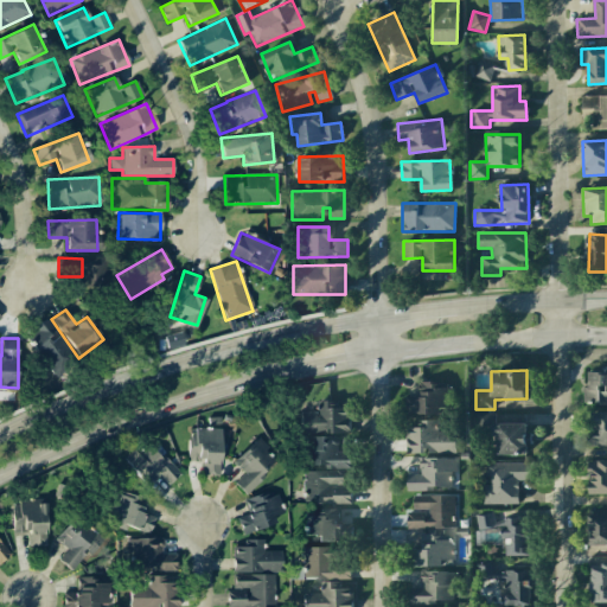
[(606,403),(606,371),(586,371),(585,403),(606,403)]
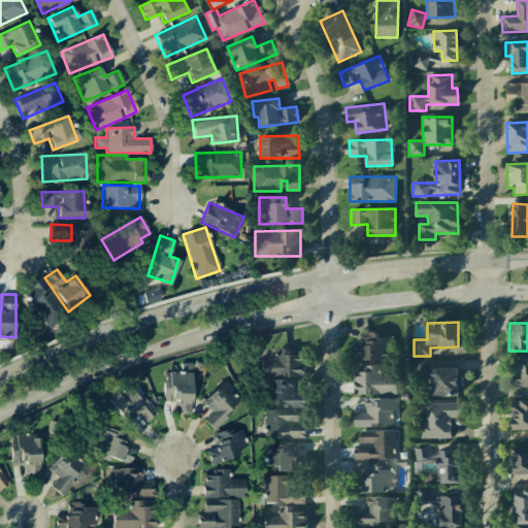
[(353,361),(390,360),(389,332),(364,332),(364,345),(353,345),(353,361)]
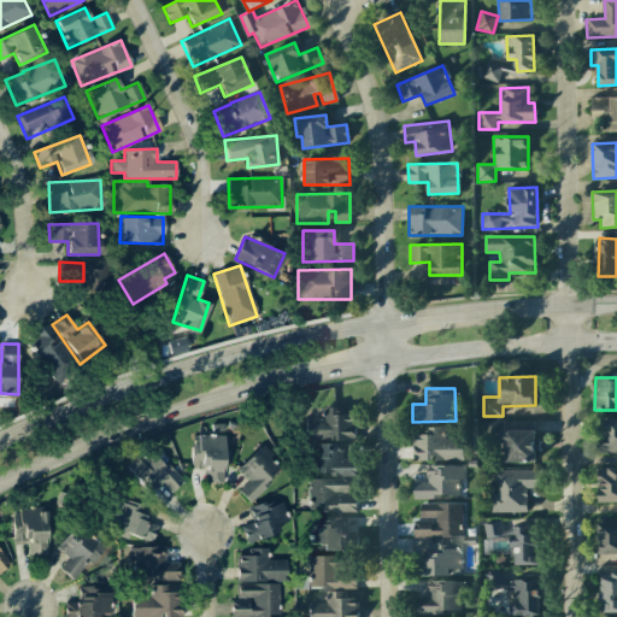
[(344,407),(323,407),(323,418),(306,418),(305,440),(356,441),(356,415),(344,413),(344,407)]
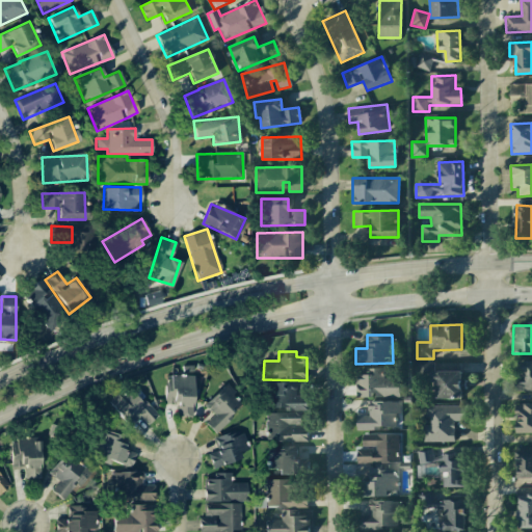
[(436,399),(461,398),(461,389),(463,389),(463,371),(435,371),(434,362),(417,363),(418,380),(435,380),(436,399)]
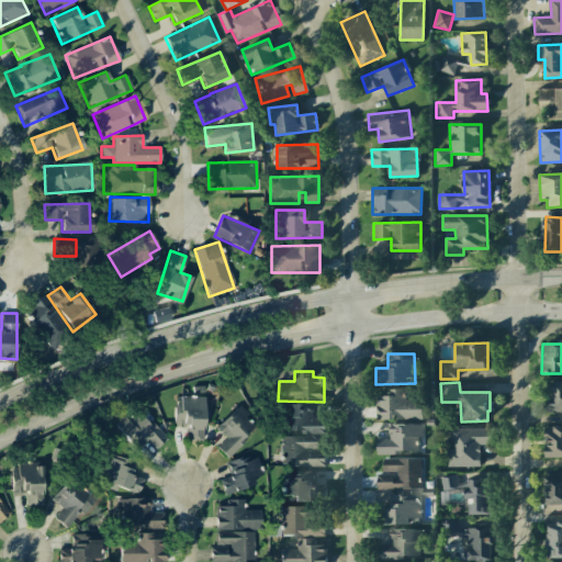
[(561,382),(546,383),(547,414),(561,413),(561,409),(561,408),(561,382)]
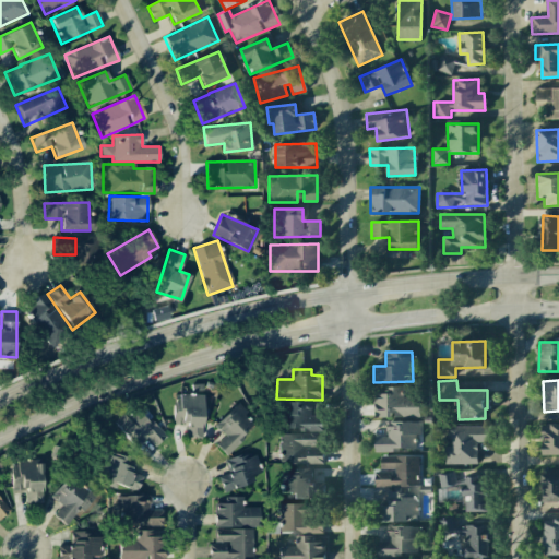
[(419,417),(419,397),(403,397),(403,388),(375,388),(375,417),(419,417)]
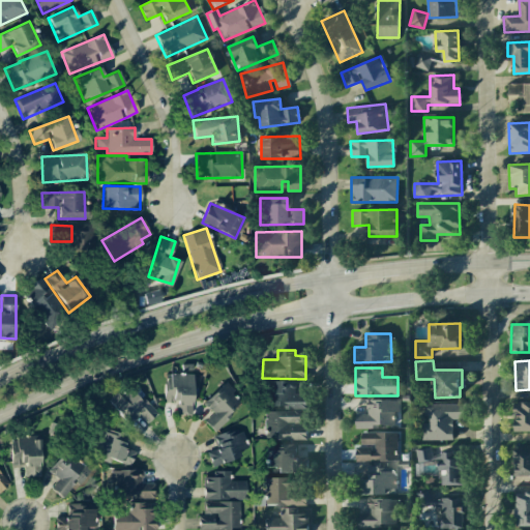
[(192,414),(193,374),(166,373),(165,403),(177,403),(177,414),(192,414)]
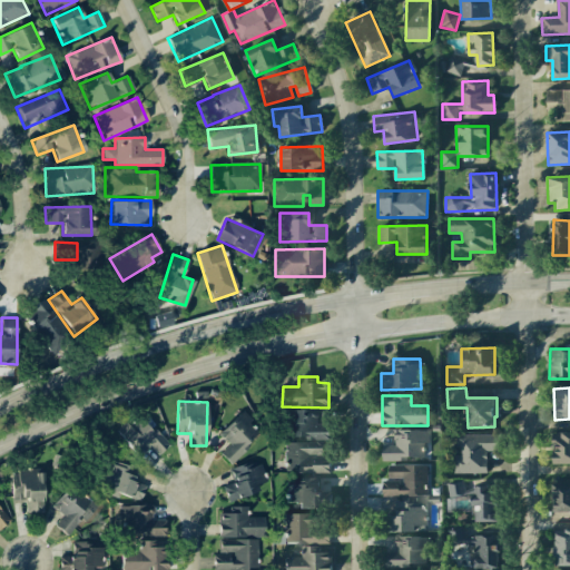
[(328,438),(328,424),(317,424),(316,409),(286,410),(287,439),(328,438)]
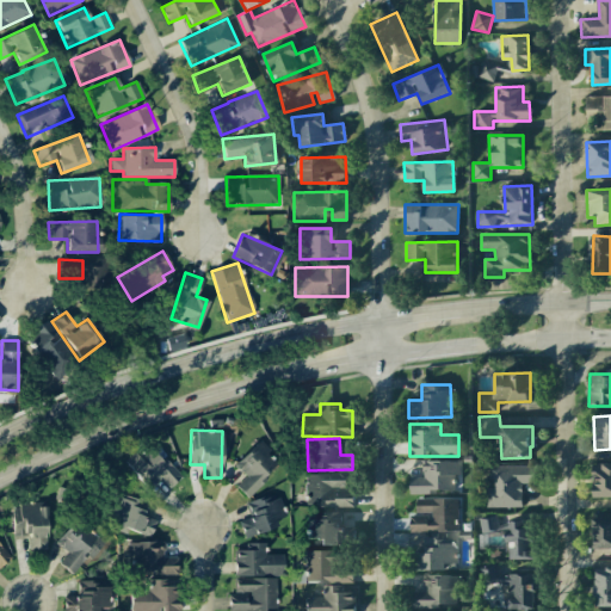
[(234,466),(245,477),(235,486),(246,497),(281,464),(259,442),(234,466)]
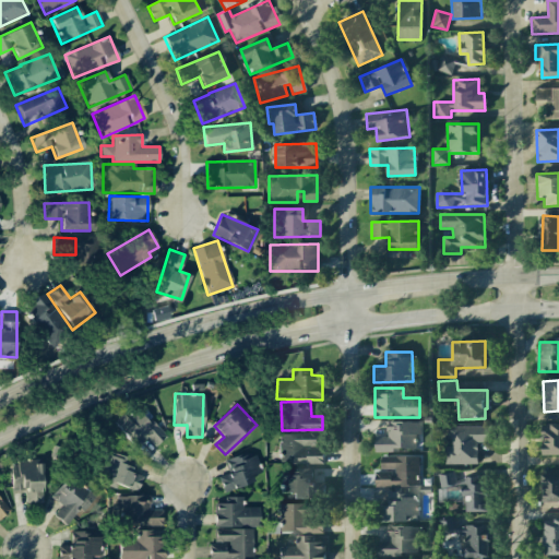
[(165,437),(137,405),(117,423),(138,445),(146,438),(155,447),(165,437)]
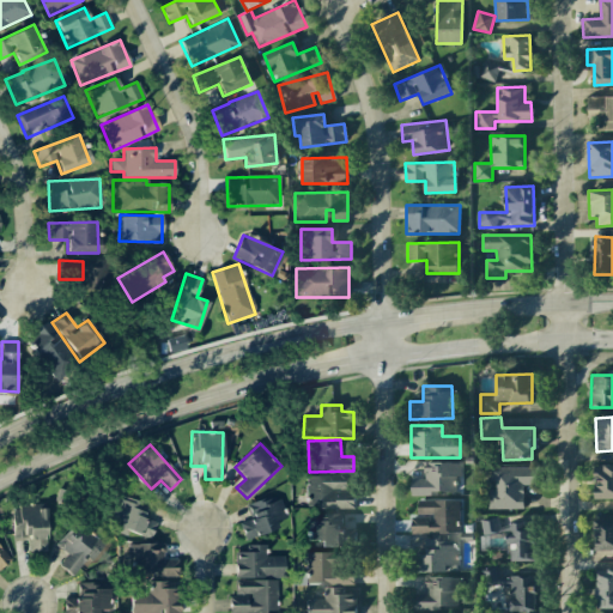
[(411,495),(455,493),(455,477),(460,477),(460,462),(422,463),(423,478),(411,479),(411,495)]
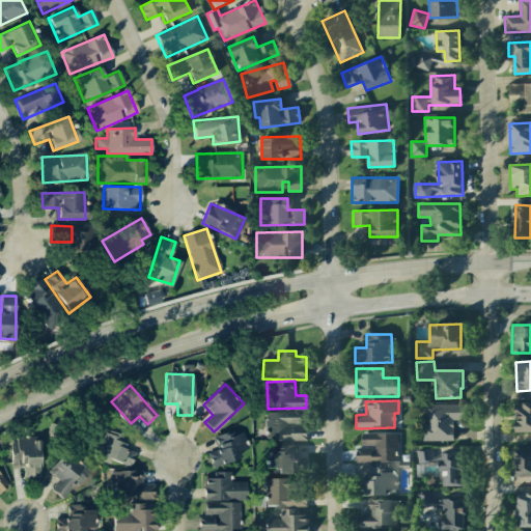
[(515,432),(530,431),(530,402),(514,403),(515,432)]
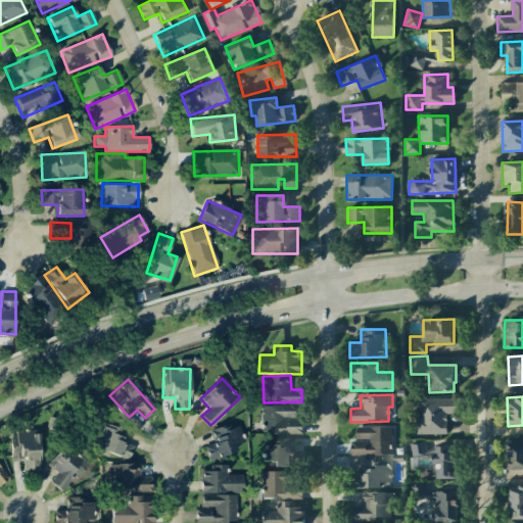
[(416,434),(446,434),(446,414),(458,414),(457,398),(420,399),(421,417),(416,418),(416,434)]
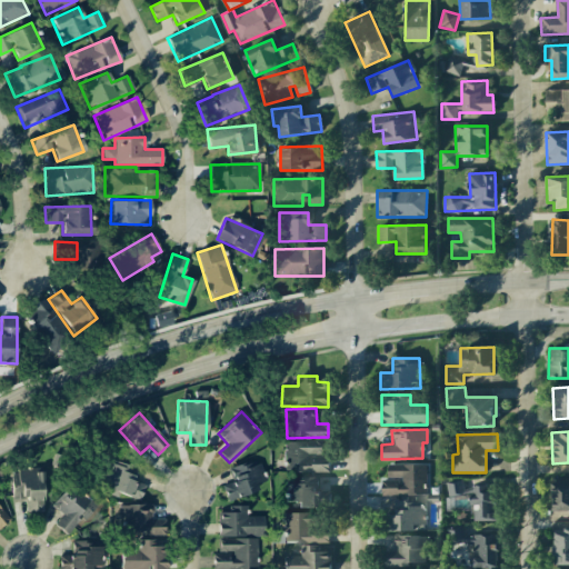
[(285,441),(285,472),(327,472),(327,441),(285,441)]
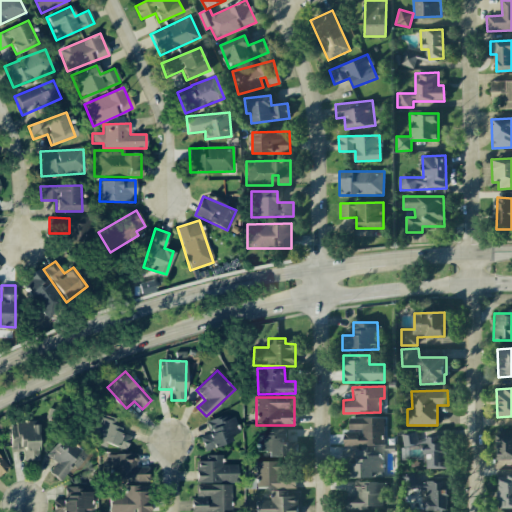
[(206,421),(209,433),(199,435),(204,451),(231,443),(229,436),(238,433),(232,413),(206,421)]
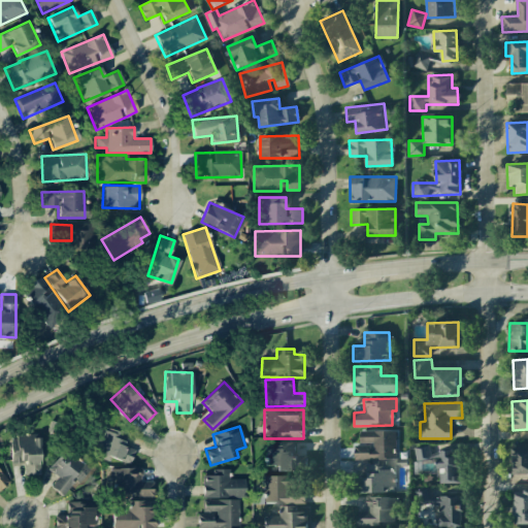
[(129,435),(100,427),(94,446),(104,449),(102,455),(130,463),(134,450),(126,447),(129,435)]
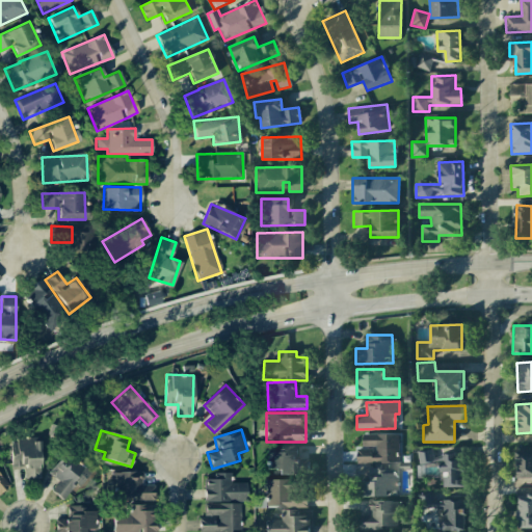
[(356,463),(399,462),(398,433),(363,434),(363,449),(356,449),(356,463)]
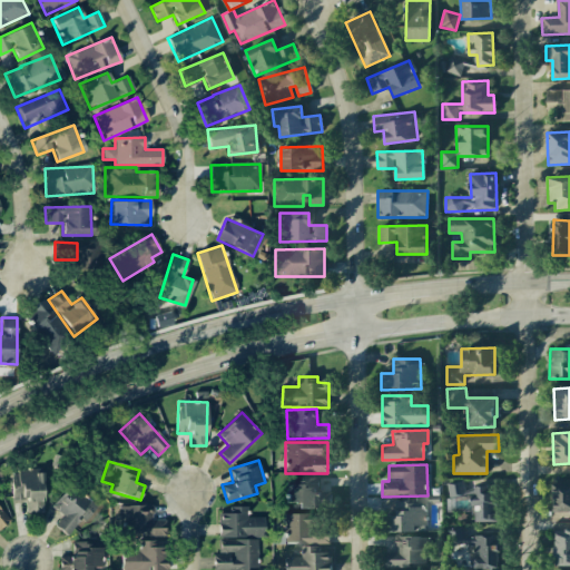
[(42,512),(42,471),(11,471),(12,501),(26,501),(27,512),(42,512)]
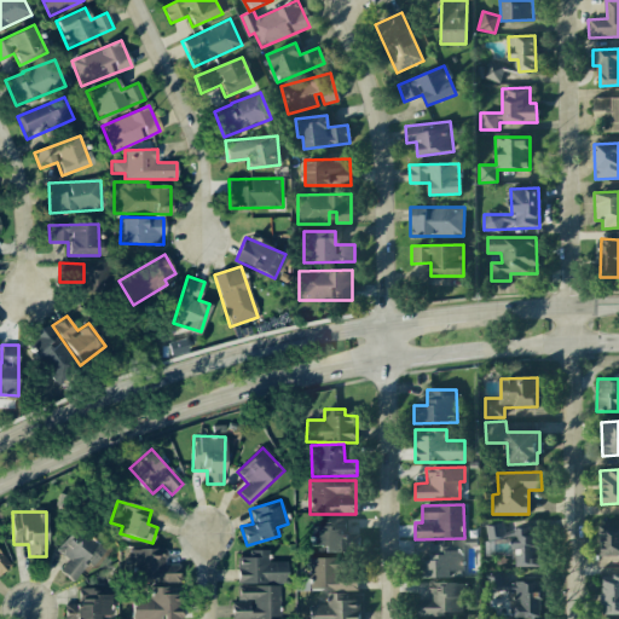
[(324,553),(346,551),(345,519),(311,520),(312,547),(324,547),(324,553)]
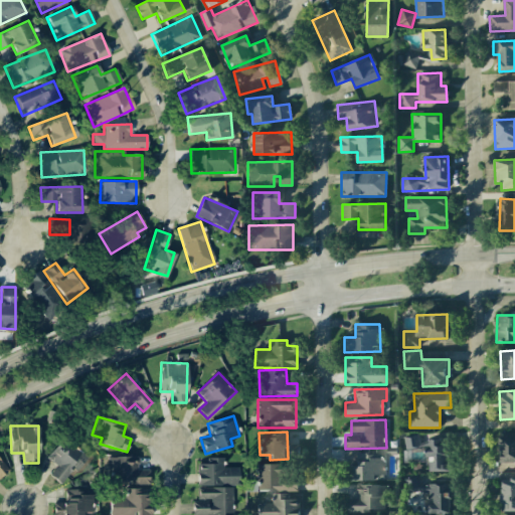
[(514,433),(500,433),(499,462),(514,462),(514,433)]
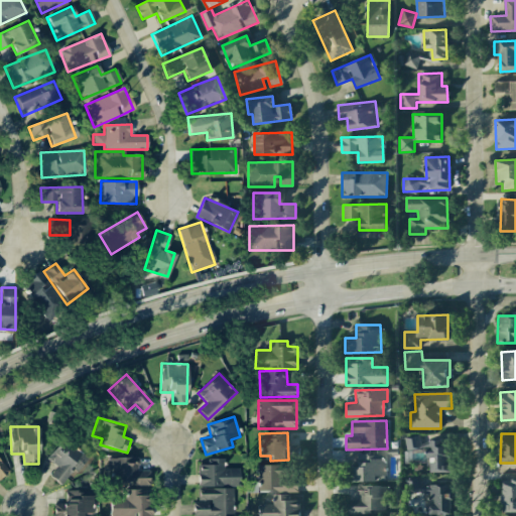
[(429,473),(448,472),(447,434),(428,435),(429,473)]
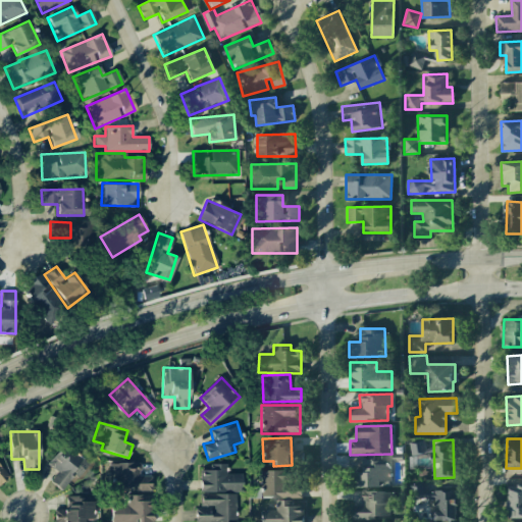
[(412,456),(425,453),(422,440),(409,444),(412,456)]
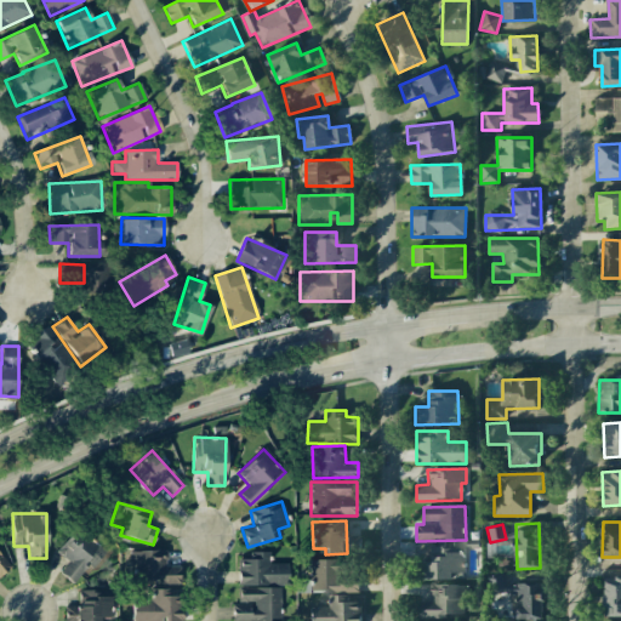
[(68,562),(60,573),(75,585),(104,550),(77,527),(56,552),(68,562)]
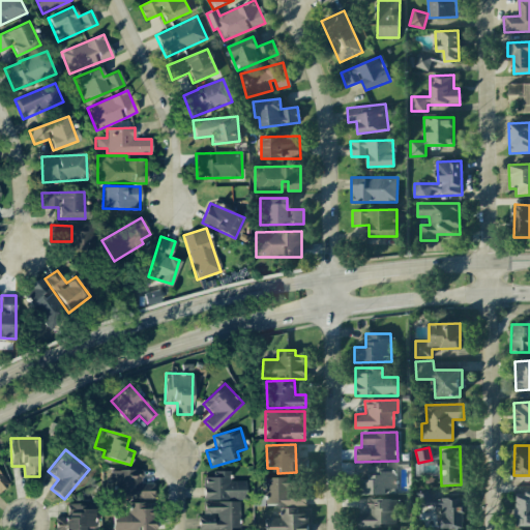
[(366,495),(394,494),(394,466),(365,467),(366,495)]
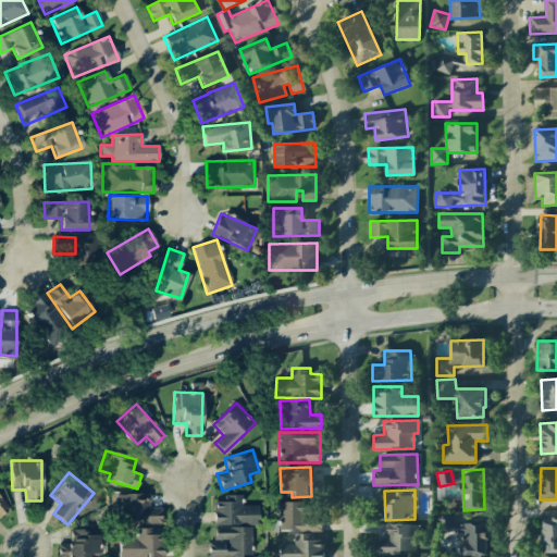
[(119,524),(159,523),(159,508),(149,508),(149,493),(118,494),(119,524)]
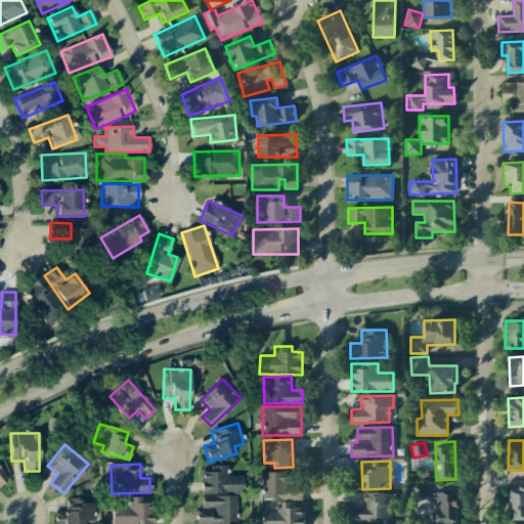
[(237,494),(239,494),(239,475),(227,476),(227,466),(201,466),(201,509),(195,509),(195,523),(237,523),(237,494)]
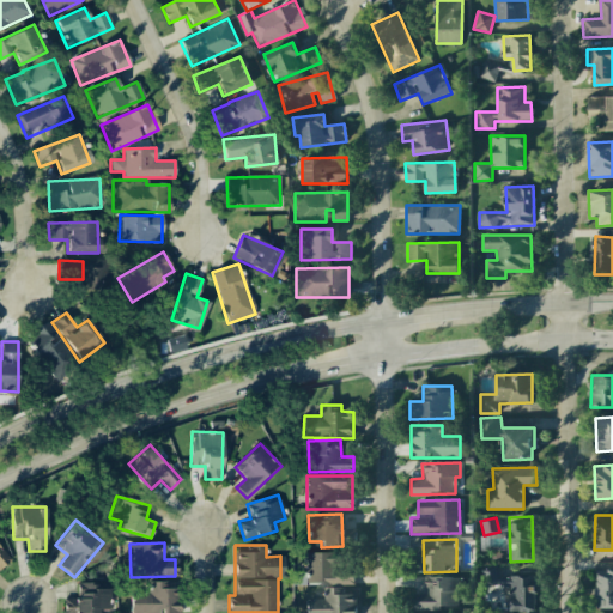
[(353,586),(353,572),(333,572),(333,552),(307,552),(305,584),(353,586)]
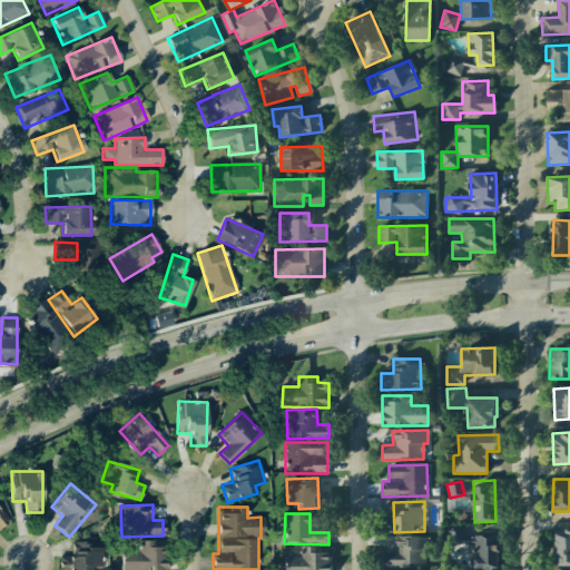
[(553,564),(569,564),(569,529),(554,529),(553,564)]
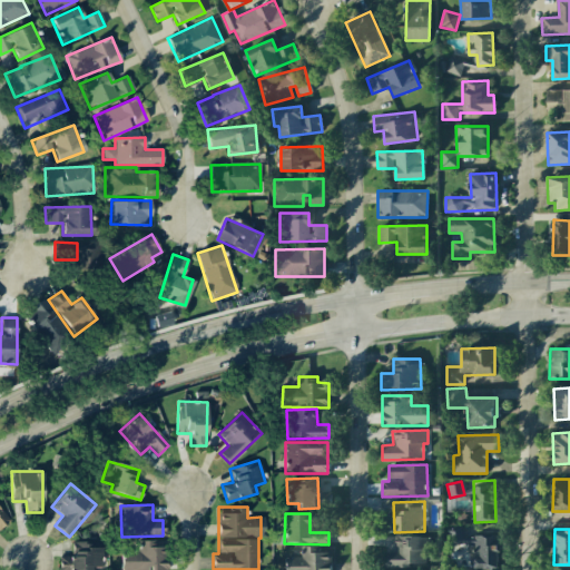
[(473,569),(498,568),(497,536),(463,536),(463,530),(449,530),(449,544),(473,544),(473,569)]
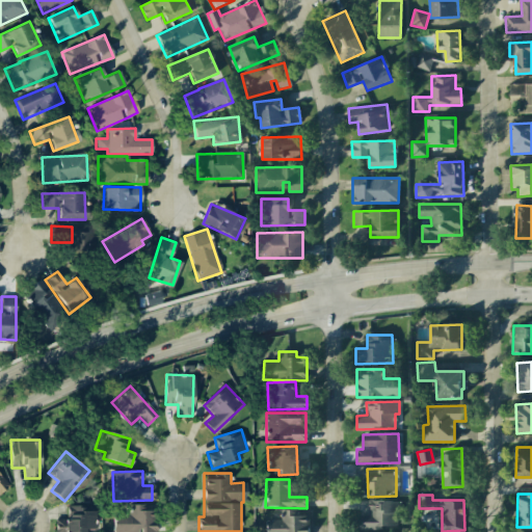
[(397,528),(397,501),(369,502),(369,514),(358,515),(360,529),(397,528)]
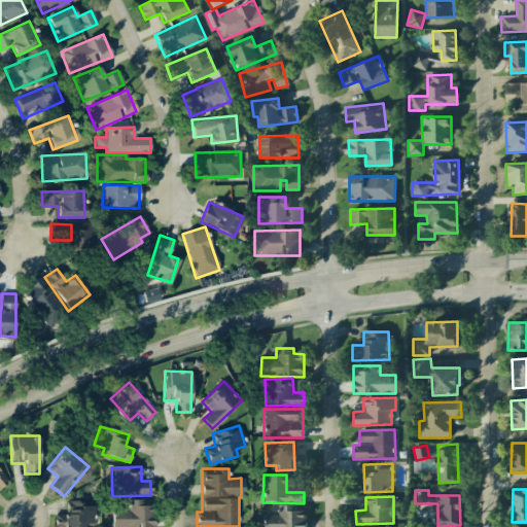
[(152,526),(151,499),(128,500),(128,508),(112,508),(112,526),(152,526)]
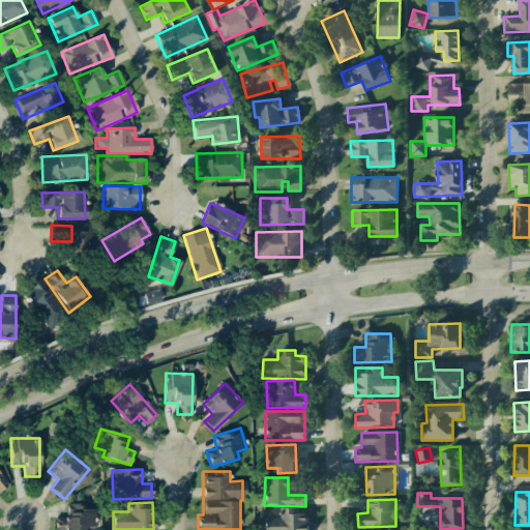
[(55,517),(55,529),(85,529),(86,526),(96,525),(95,504),(66,504),(66,517),(55,517)]
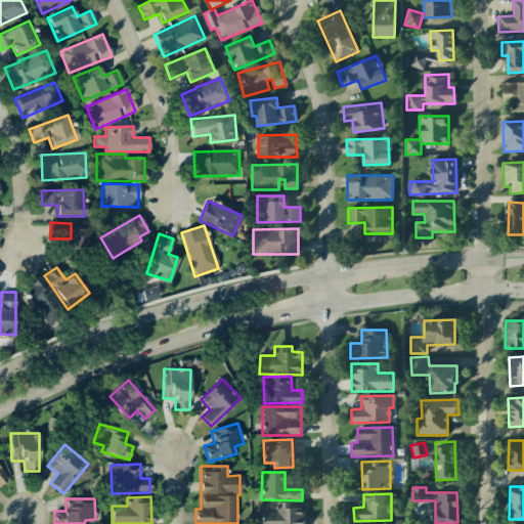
[(304,523),(304,508),(293,508),(293,501),(276,503),(277,512),(261,513),(261,523),(304,523)]
